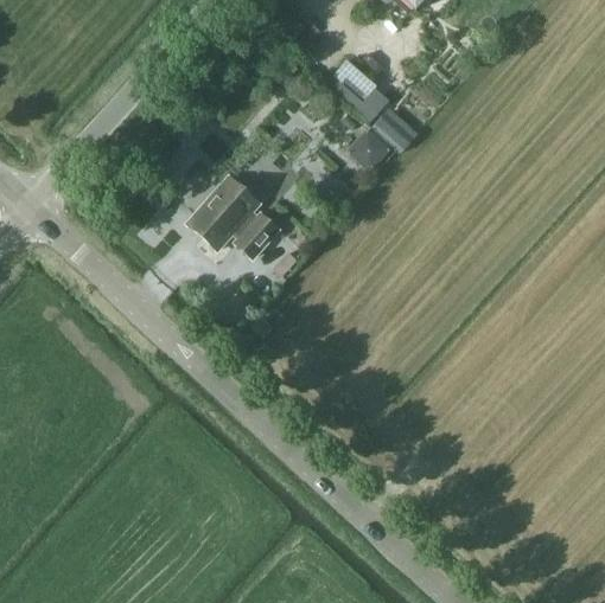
[(386,0),(388,2),(392,0),(394,0),(407,12),(413,5),(415,7),(421,0),(386,0)]
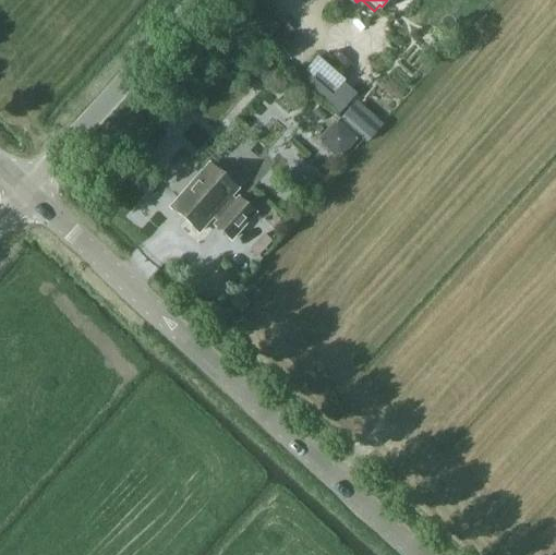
[(256,57),(268,68),(277,59),(265,47),(256,57)]
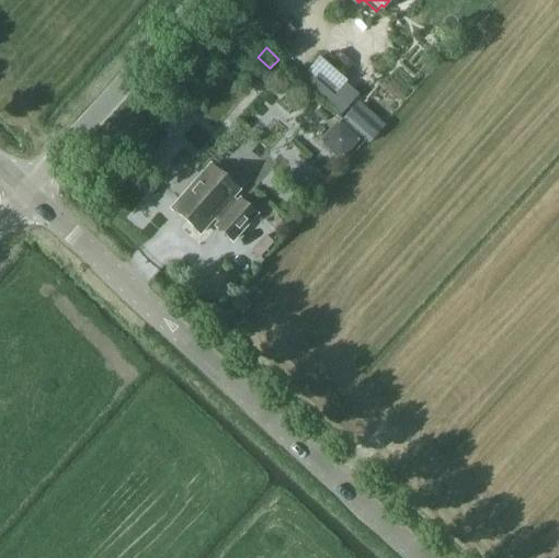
[(309,69),(303,77),(342,113),(361,92),(346,80),(348,79),(320,56),(309,69)]
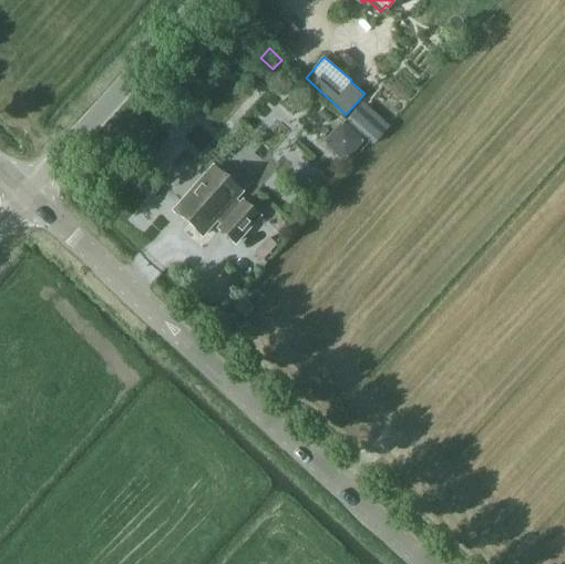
[(279,95),(273,112),(293,121),(299,103),(279,95)]
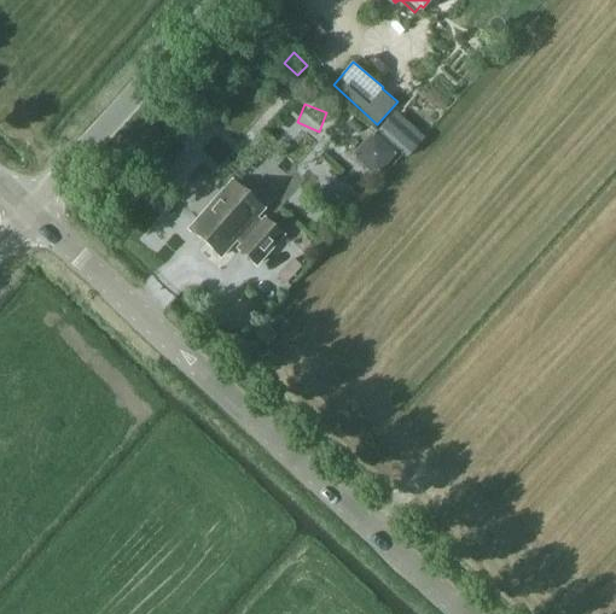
[(396,110),(379,128),(410,155),(426,136),(396,110)]
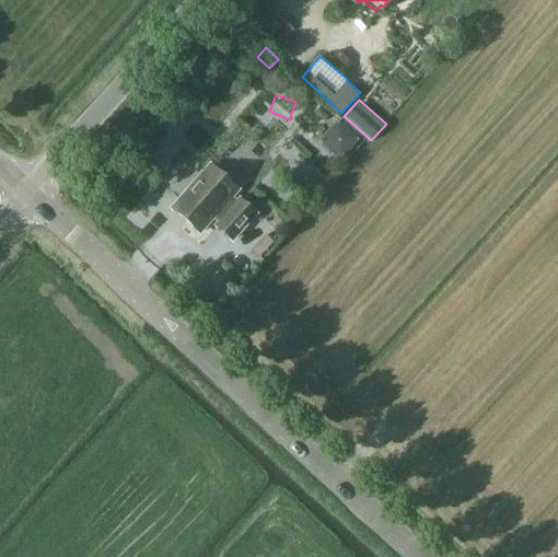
[(322,104),(316,111),(325,118),(330,113),(322,104)]
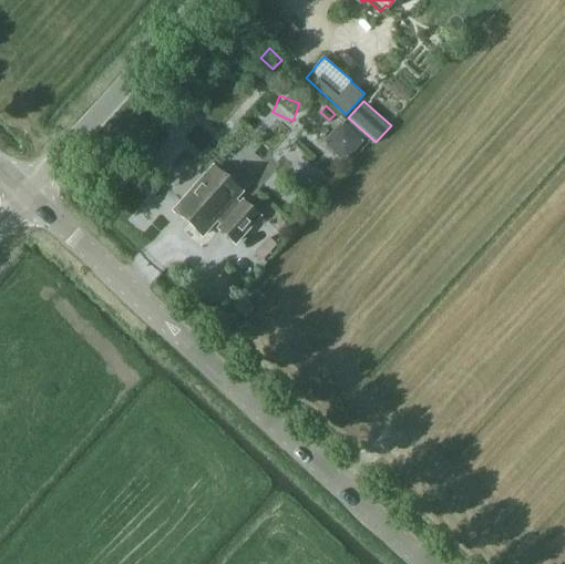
[(302,183),(319,168),(305,152),(288,167),(302,183)]
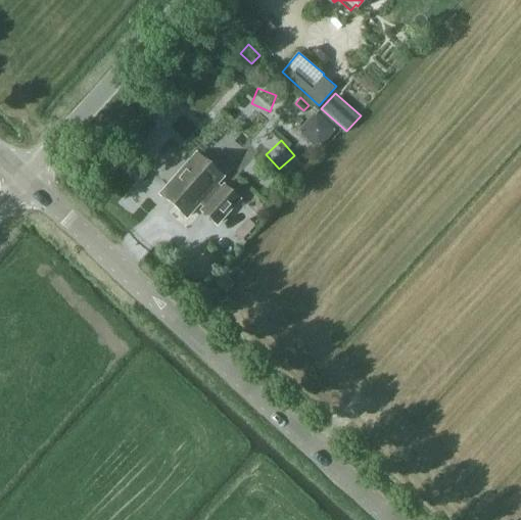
[(188,214),(201,198),(206,203),(204,206),(219,220),(240,196),(226,183),(224,185),(218,180),(224,174),(198,151),(162,191),(188,214)]
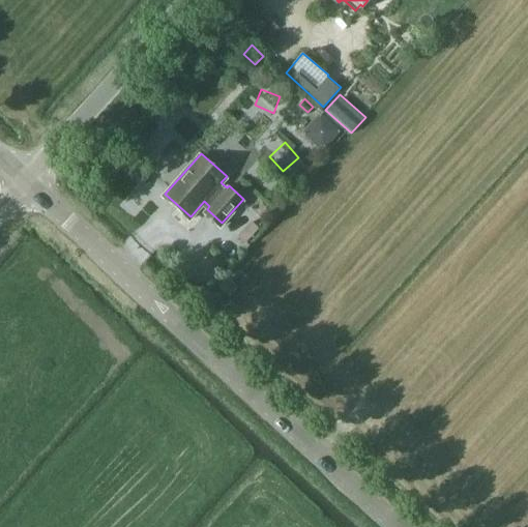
[(218,284),(231,294),(239,285),(227,274),(218,284)]
